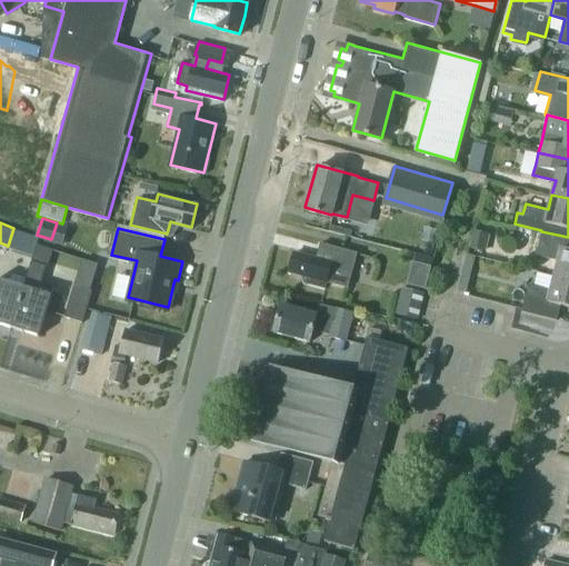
[(469,246),(486,250),(490,231),(472,228),(469,246)]
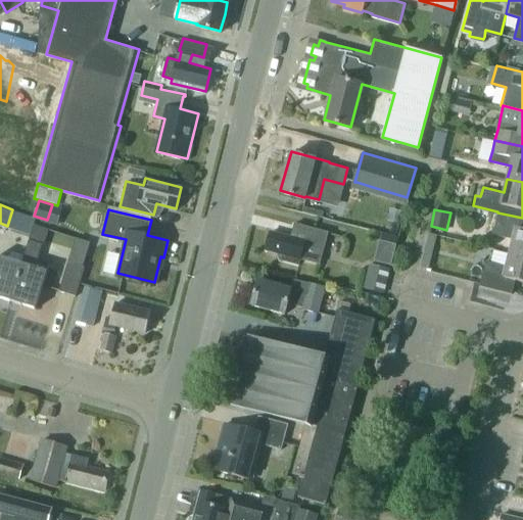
[(495,223),(492,233),(513,238),(510,251),(522,254),(522,218),(497,213),(495,223)]
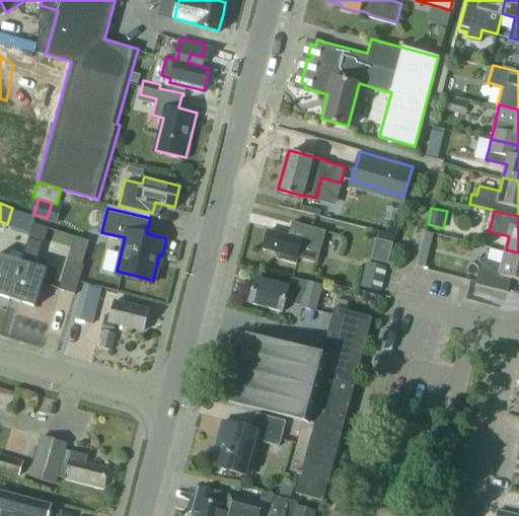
[(21,260),(10,297),(34,304),(49,261),(36,256),(42,241),(43,242),(48,225),(32,221),(21,260)]
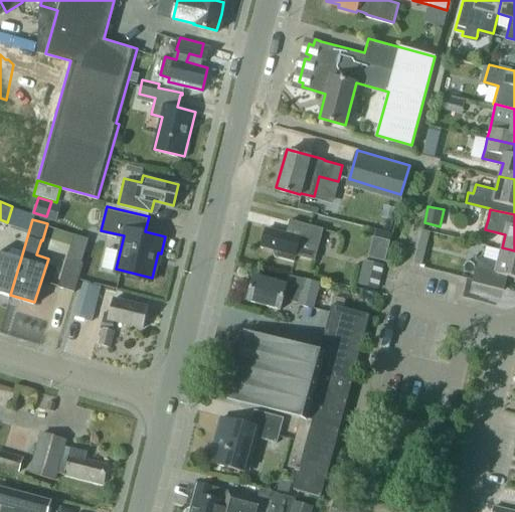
[(262,244),(296,253),(315,259),(323,227),(296,219),(292,233),(266,226),(262,244)]
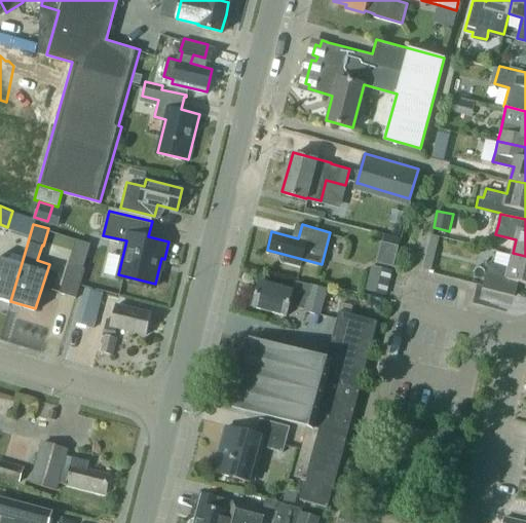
[(385,239),(383,261),(401,264),(404,241),(385,239)]
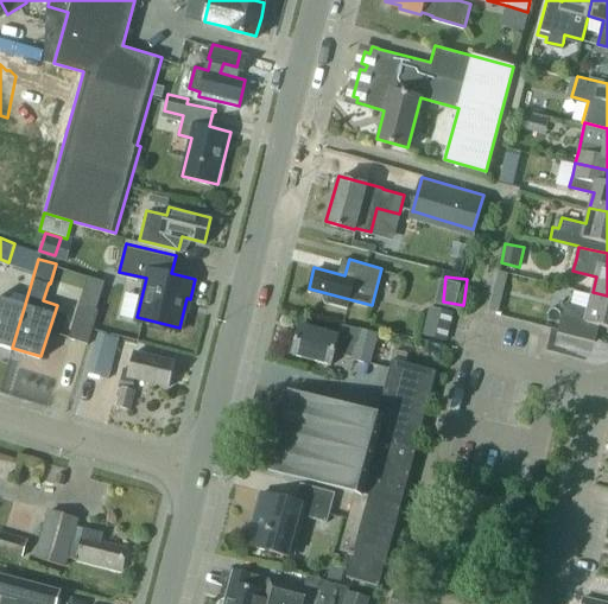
[(562,313),(557,331),(594,339),(599,323),(607,325),(607,296),(593,292),(589,307),(564,302),(562,313)]
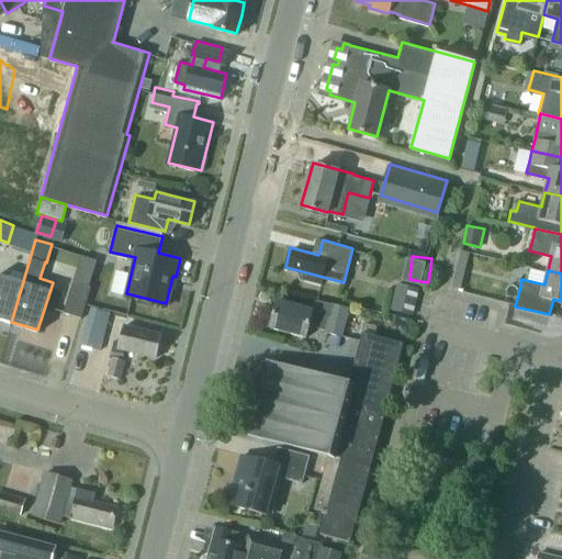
[(0,317),(11,322),(23,281),(0,274),(0,317)]
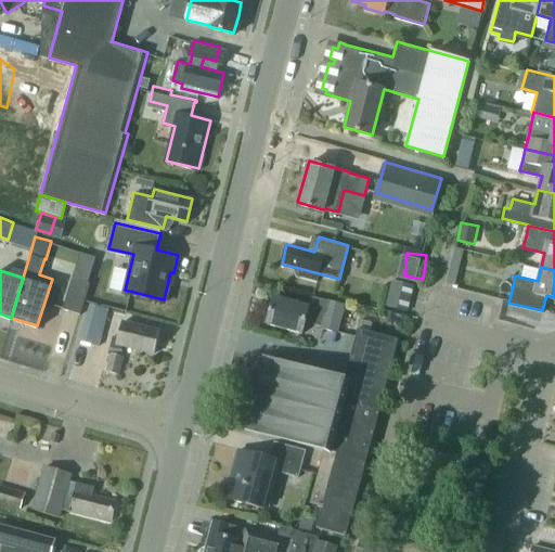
[(62,307),(80,312),(90,281),(72,276),(62,307)]
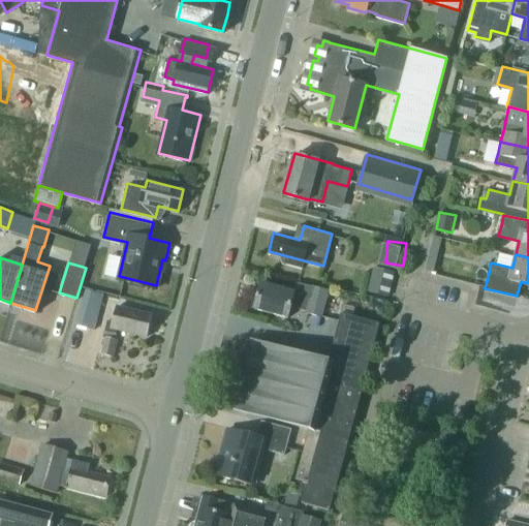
[(368,289),(387,295),(394,271),(374,266),(368,289)]
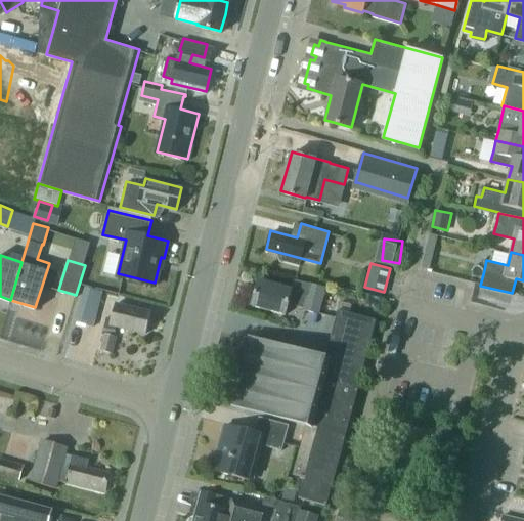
[(324,286),(310,281),(294,277),(292,288),(258,278),(251,304),(286,312),(288,303),(303,307),(318,311),(324,286)]
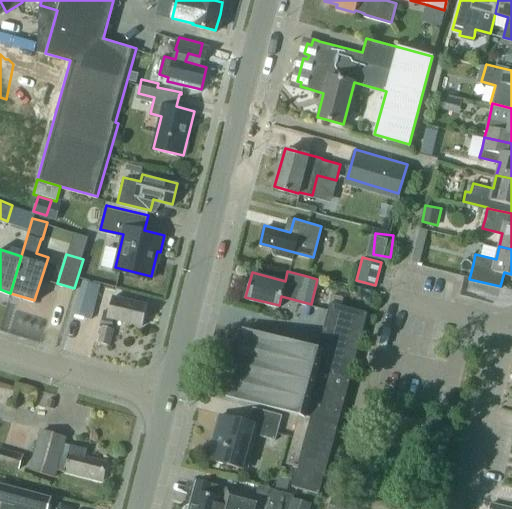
[(83,279),(74,312),(91,317),(100,283),(83,279)]
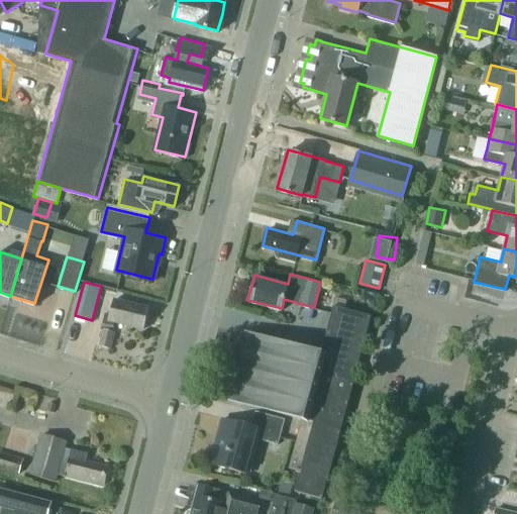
[(368,290),(364,305),(376,308),(380,293),(368,290)]
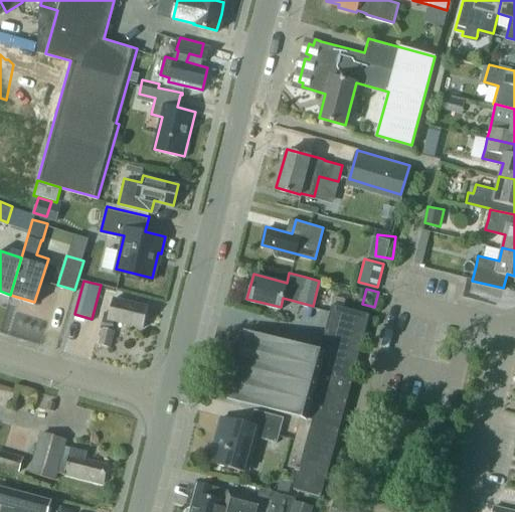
[(142,326),(148,305),(114,296),(110,311),(105,310),(101,326),(103,326),(99,342),(110,345),(114,329),(111,328),(113,319),(142,326)]
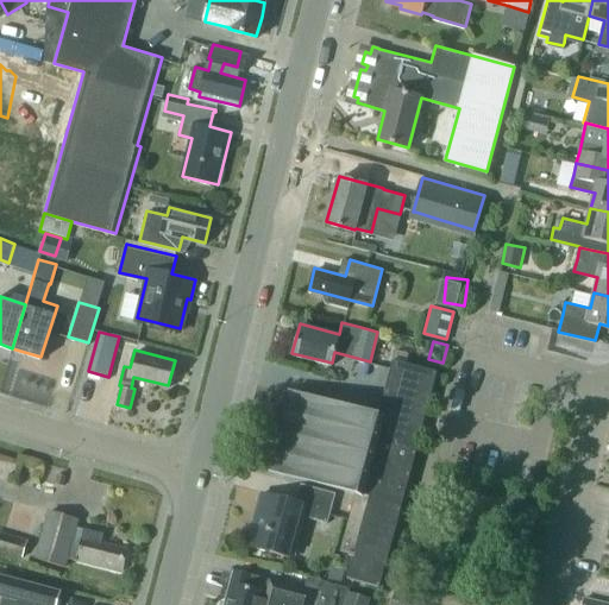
[(416,446),(437,370),(393,358),(377,415),(296,394),(295,399),(292,398),(290,401),(294,402),(289,420),(286,418),(286,421),(289,422),(284,440),(281,439),(280,441),(283,442),(278,460),(275,459),(275,461),(278,462),(276,470),(356,491),(340,548),(349,550),(349,553),(352,554),(346,575),(378,585),(385,563),(416,446)]
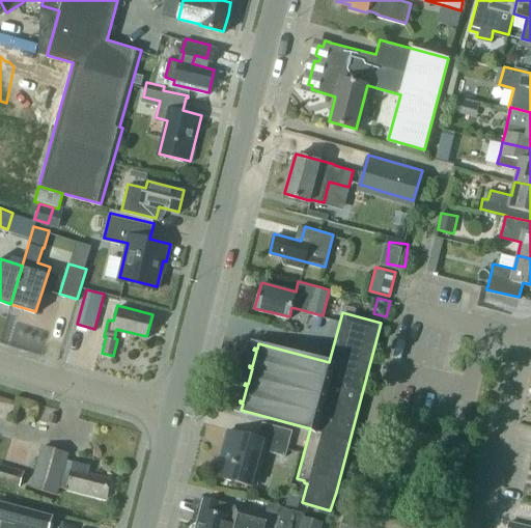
[(48,419),(55,421),(57,413),(50,411),(48,419)]
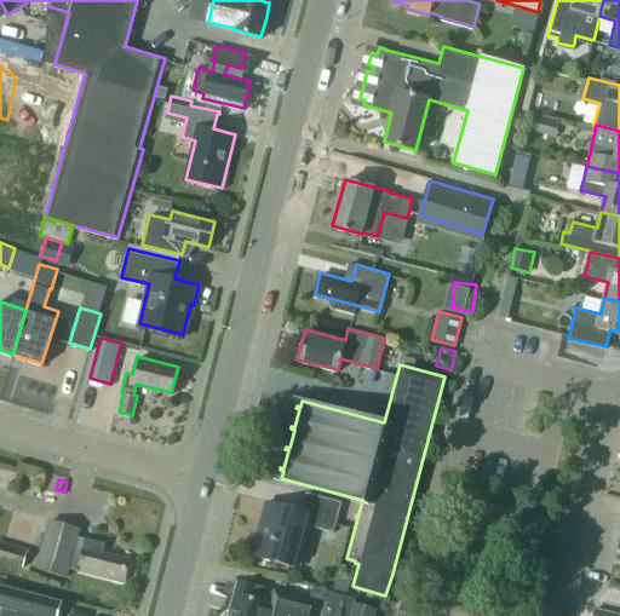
[(313,543),(317,527),(333,530),(342,501),(305,491),(302,506),(265,496),(252,547),(293,559),(298,540),(313,543)]
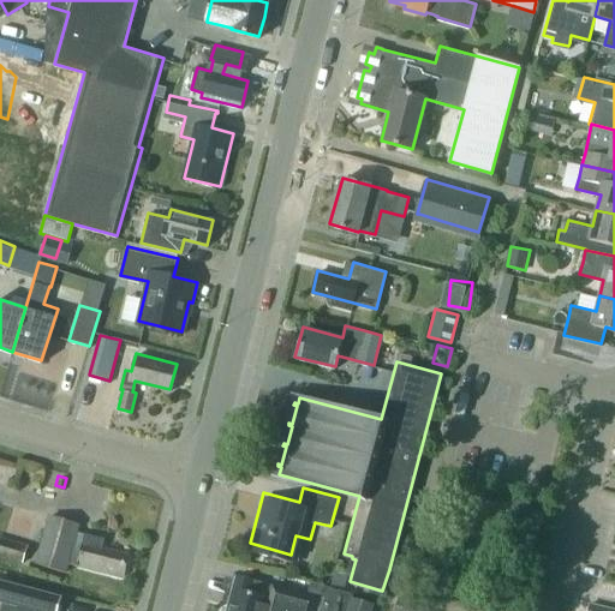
[(67,561),(123,575),(129,552),(102,545),(106,534),(85,529),(82,546),(73,544),(79,522),(49,514),(36,562),(66,569),(67,561)]
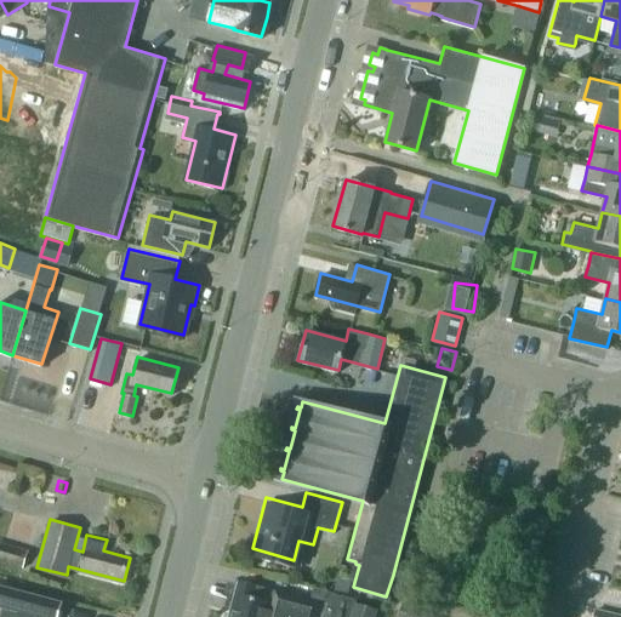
[(0,559),(23,566),(28,549),(0,540),(0,559)]
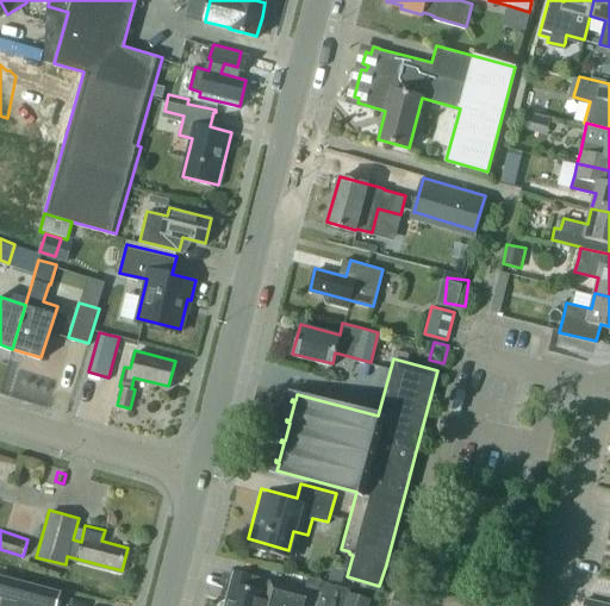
[(226,597),(224,605),(367,605),(371,597),(360,593),(349,591),(350,587),(307,575),(304,588),(254,575),(234,569),(234,572),(226,597)]
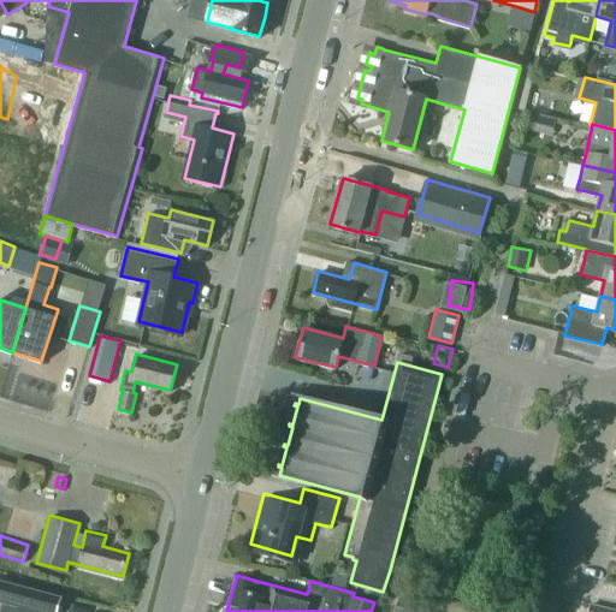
[(0,600),(16,605),(13,611),(54,611),(60,595),(0,578),(0,600)]
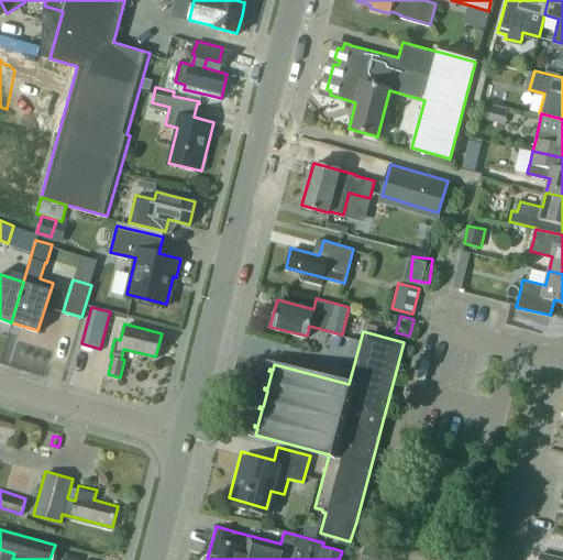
[(360,559),(406,559),(407,559),(364,548),(360,559)]
